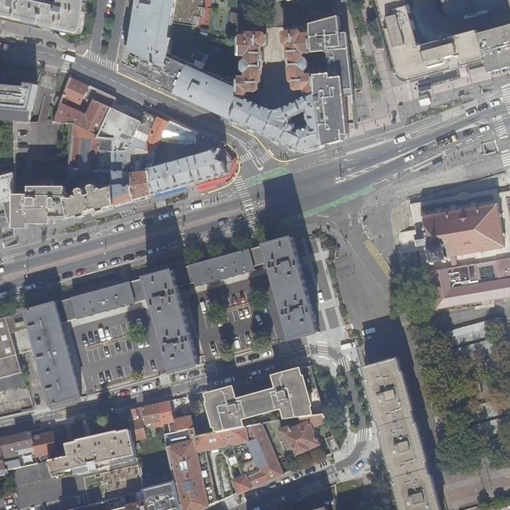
[(57,0),(56,1),(50,1),(45,0),(0,0),(0,16),(73,34),(75,34),(77,33),(79,31),(81,24),(83,0),(57,0)]
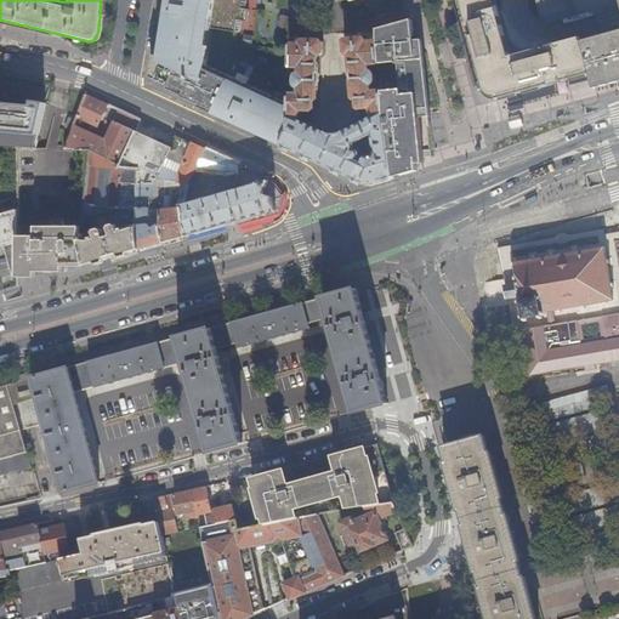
[(227,120),(279,145),(287,131),(288,94),(254,92),(205,69),(206,57),(202,56),(205,28),(234,33),(236,22),(239,22),(245,23),(246,13),(243,12),(244,0),(170,0),(169,4),(165,3),(164,13),(168,13),(160,61),(164,61),(163,69),(163,73),(164,77),(168,80),(171,83),(185,89),(183,92),(214,106),(213,108),(230,117),(227,120)]
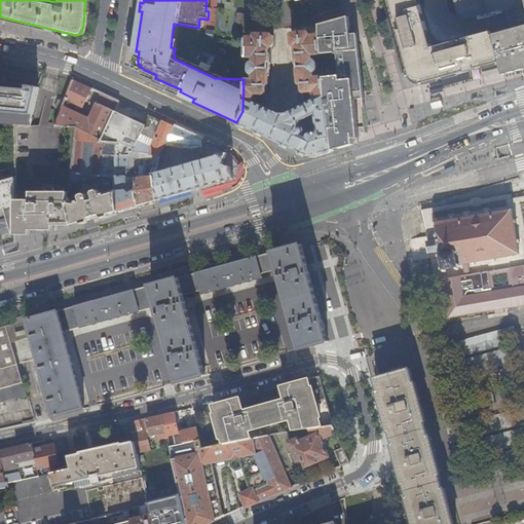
[(479,63),(479,66),(498,61),(490,30),(431,45),(418,0),(384,0),(389,20),(389,21),(405,72),(406,76),(408,79),(411,81),(414,82),(417,83),(420,82),(473,68),(474,64),(479,63)]
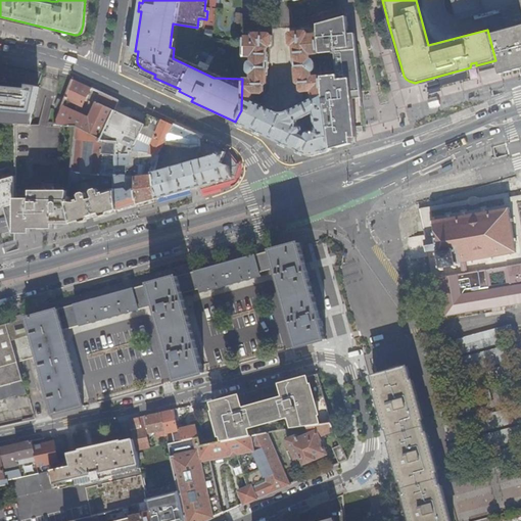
[(450,0),(455,20),(500,7),(502,16),(503,21),(504,25),(517,21),(520,19),(520,1),(520,0),(450,0)]
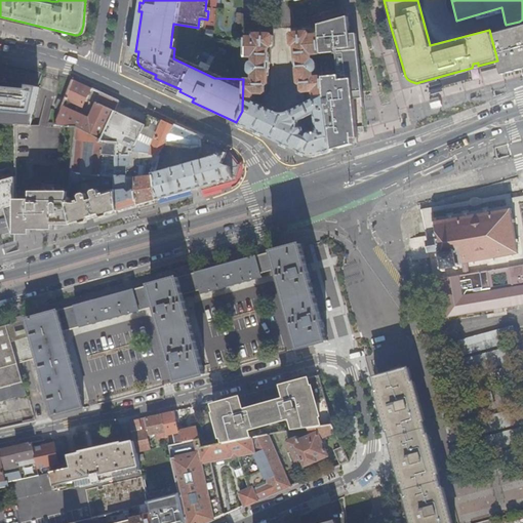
[(506,25),(489,30),(497,61),(501,75),(522,69),(522,0),(522,1),(522,19),(519,22),(506,25)]
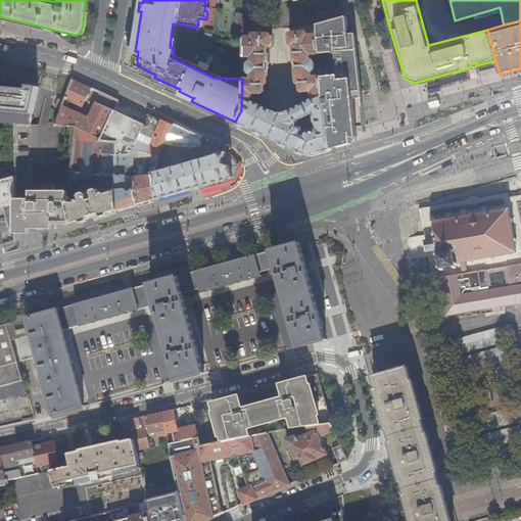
[(340,145),(353,142),(353,138),(354,138),(354,131),(353,126),(350,97),(358,96),(359,106),(361,106),(361,103),(359,89),(353,32),(347,33),(345,15),(321,21),(316,24),(316,34),(317,52),(319,52),(332,51),(332,53),(334,53),(335,72),(333,72),(333,74),(320,76),(323,112),(328,149),(340,145)]
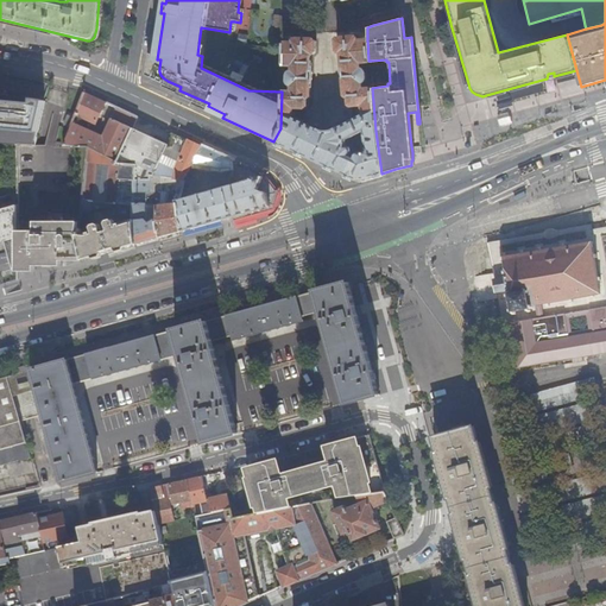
[(360,180),(382,174),(376,131),(372,88),(363,89),(361,82),(364,80),(365,77),(365,75),(364,73),(363,70),(360,69),(360,62),(368,61),(367,39),(357,40),(357,38),(355,36),(338,37),(336,39),(335,39),(336,50),(338,50),(339,51),(341,51),(341,55),(345,94),(347,94),(347,95),(348,95),(349,103),(352,105),(352,106),(363,105),(364,114),(335,128),(332,130),(327,130),(323,130),(317,127),(294,117),(294,107),(304,107),(305,106),(307,106),(307,98),(308,98),(309,96),(310,95),(311,52),(313,52),(315,51),(315,40),(314,40),(313,38),(296,38),(294,40),(292,43),(284,43),(283,64),(292,64),(291,71),(289,75),(288,77),(288,81),(290,83),(291,84),(292,92),(282,92),(281,128),(273,141),(354,178),(360,180)]
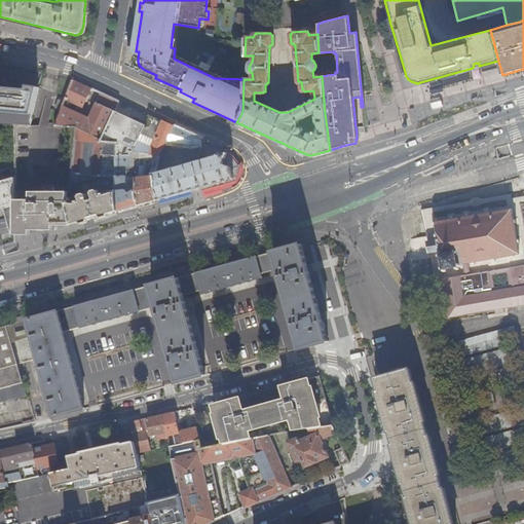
[(89,87),(71,79),(64,99),(80,106),(89,87)]
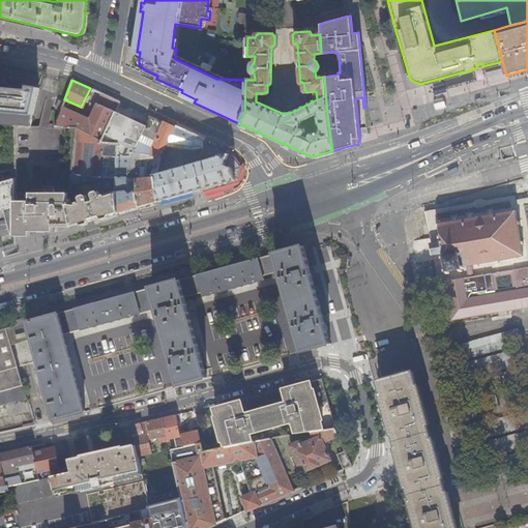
[(0,112),(15,114),(12,125),(27,125),(32,88),(25,86),(0,83),(0,112)]
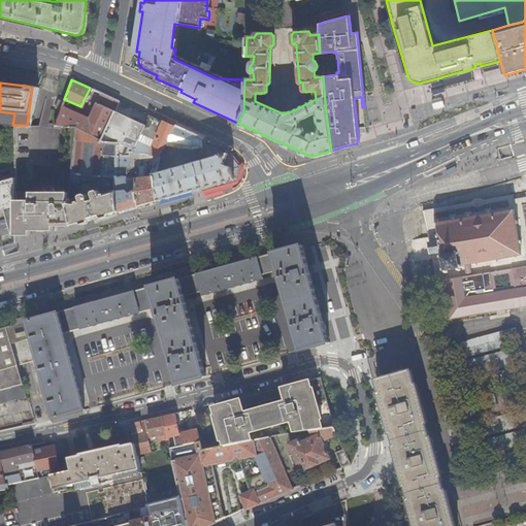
[(96,141),(98,141),(113,110),(119,101),(99,93),(88,118),(61,106),(53,126),(74,127),(73,128),(85,133),(96,138),(96,141)]
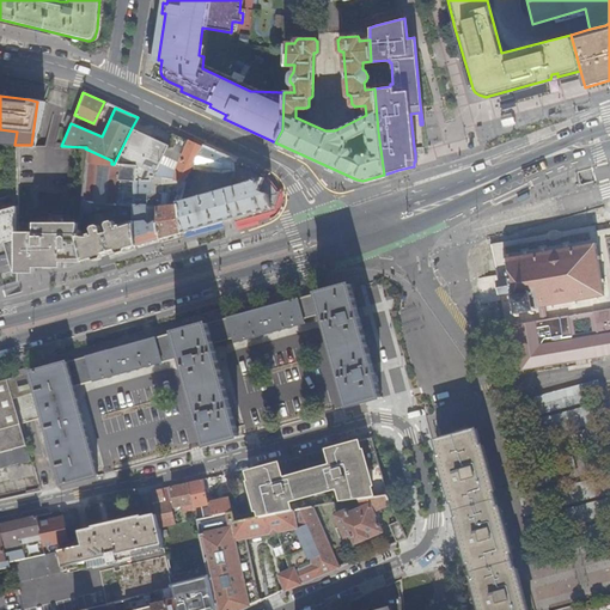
[(512,117),(512,115),(499,119),(499,121),(501,127),(506,126),(510,124),(514,123),(512,117)]
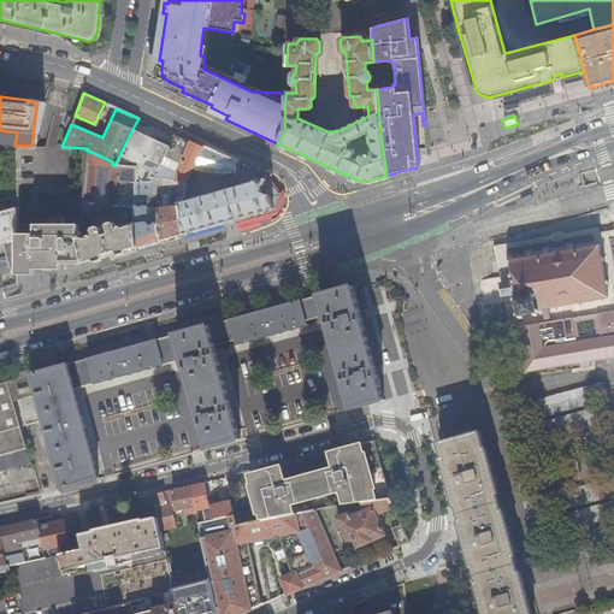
[(134,169),(134,183),(152,183),(152,178),(155,178),(166,151),(170,145),(184,151),(172,179),(177,181),(183,182),(194,166),(202,148),(171,134),(166,145),(154,140),(133,129),(114,165),(134,169)]
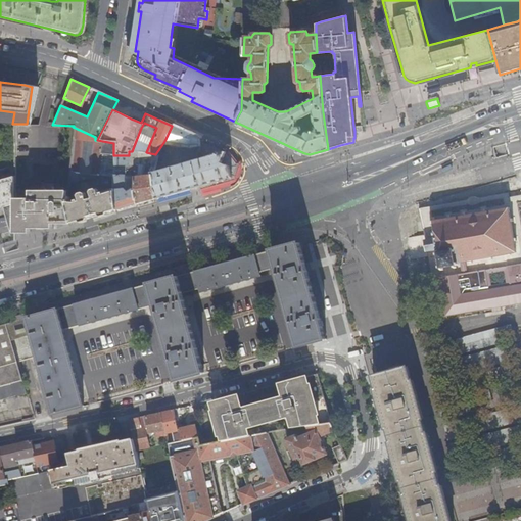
[(141,128),(132,151),(135,151),(146,152),(156,128),(144,123),(141,128)]
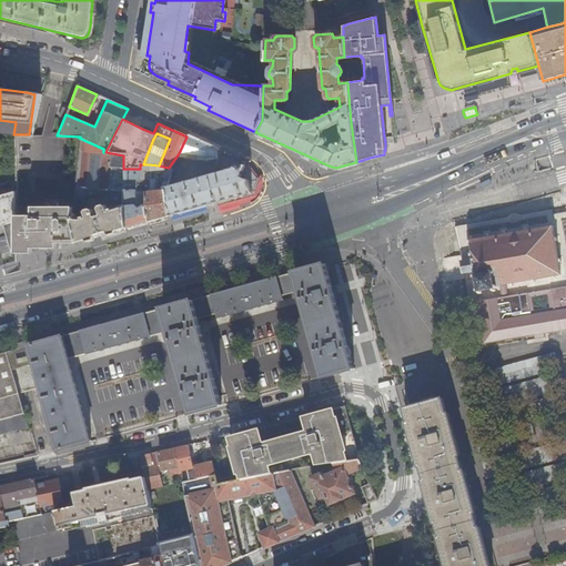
[(206,175),(208,174),(210,170),(218,151),(187,137),(179,153),(202,157),(211,155),(203,170),(206,175)]
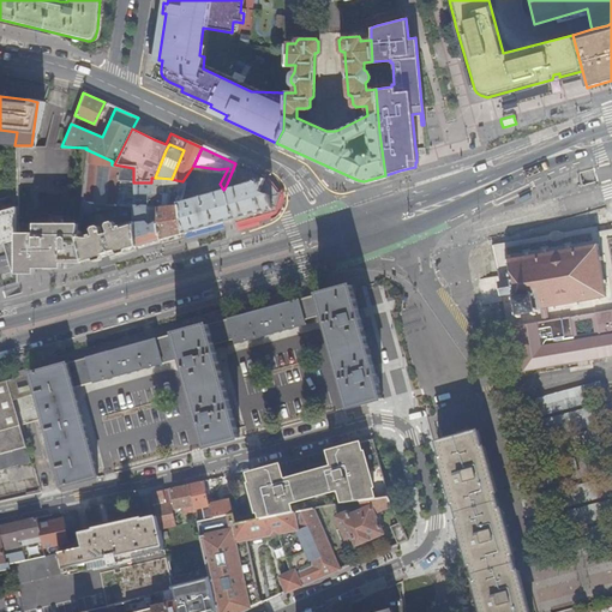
[(99,155),(85,149),(79,213),(77,239),(81,257),(82,262),(113,253),(135,246),(133,227),(133,183),(133,168),(114,165),(112,165),(112,161),(99,155)]
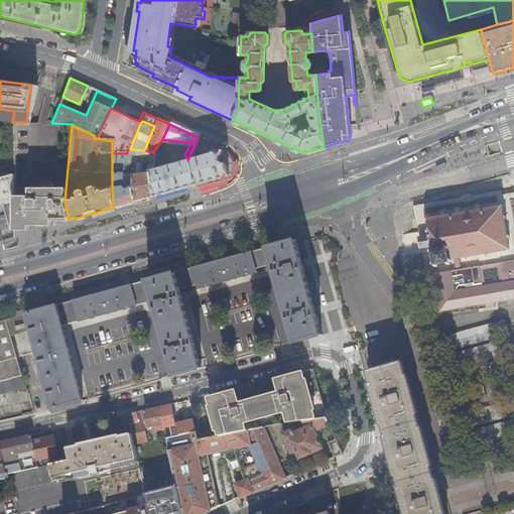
[(131,185),(133,202),(135,201),(152,196),(151,175),(150,169),(153,152),(148,151),(144,150),(133,149),(130,149),(127,149),(127,153),(127,162),(134,162),(133,173),(131,173),(131,178),(131,185)]
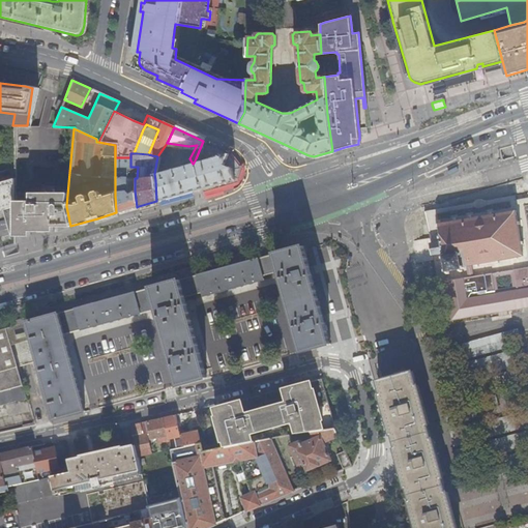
[(194,163),(201,188),(221,183),(235,179),(238,168),(232,158),(227,153),(194,163)]
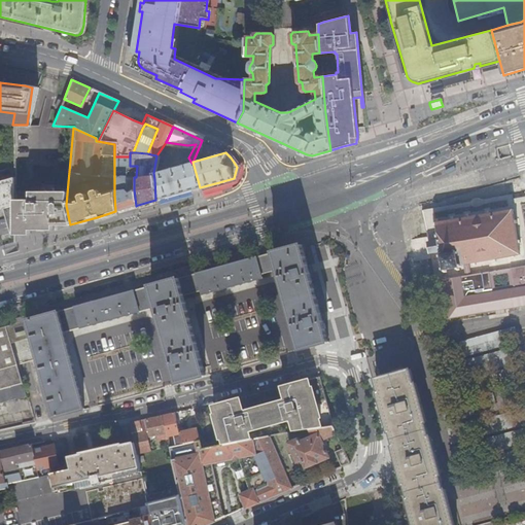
[(114,195),(115,211),(135,206),(136,206),(134,189),(128,193),(125,190),(126,182),(134,182),(134,177),(126,178),(126,168),(129,166),(130,166),(130,156),(114,156),(114,195)]
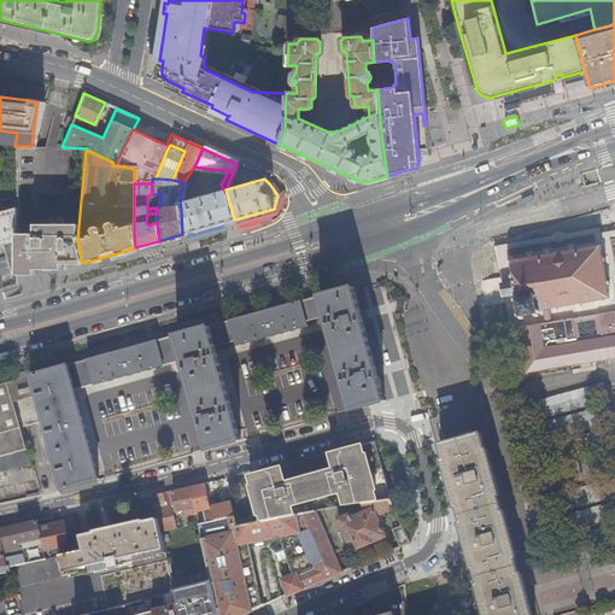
[(181,210),(182,234),(210,227),(220,223),(234,220),(226,189),(224,191),(209,194),(209,193),(201,195),(201,197),(180,203),(181,210)]
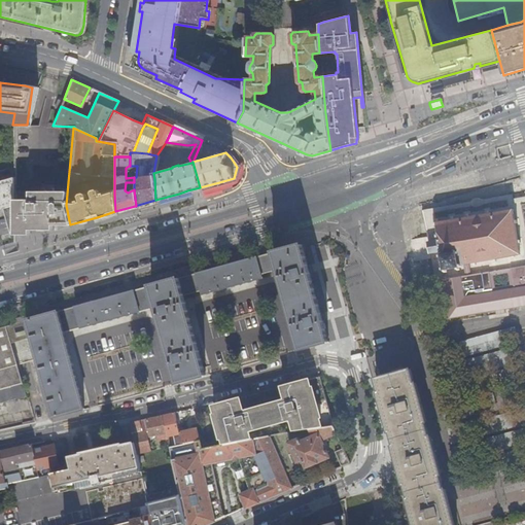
[(445,173),(454,169),(452,165),(443,170),(445,173)]
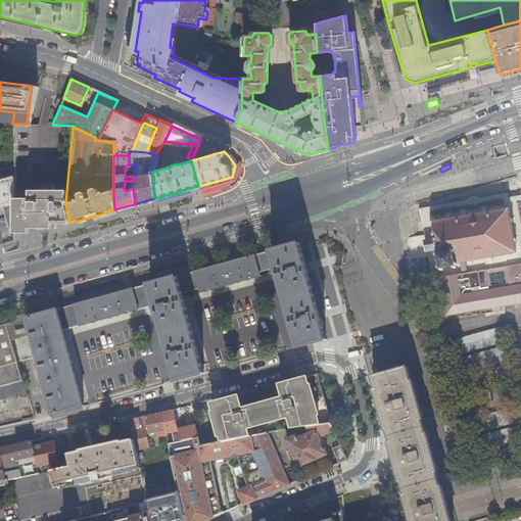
[(136,164),(129,164),(128,164),(125,167),(125,177),(133,176),(135,176),(136,164)]
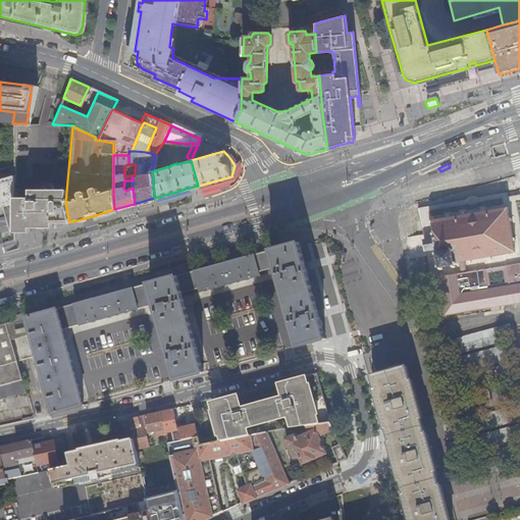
[(8,229),(13,228),(13,190),(13,175),(10,175),(7,165),(0,167),(0,205),(1,205),(8,229)]
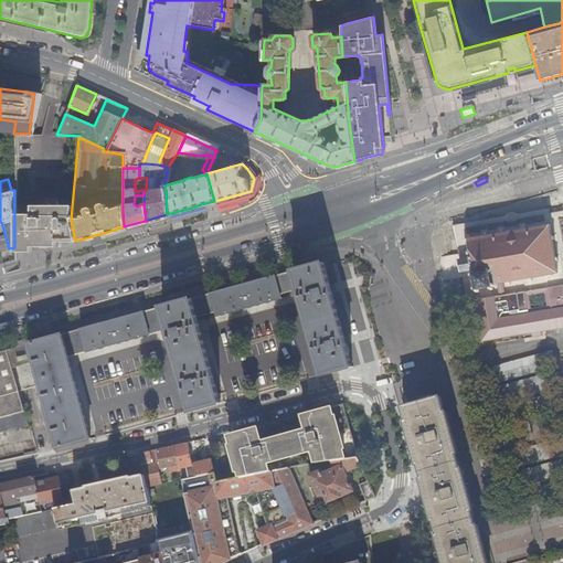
[(14,247),(31,247),(31,243),(36,243),(55,243),(55,237),(74,236),(71,220),(73,195),(31,195),(31,205),(14,205),(14,247)]
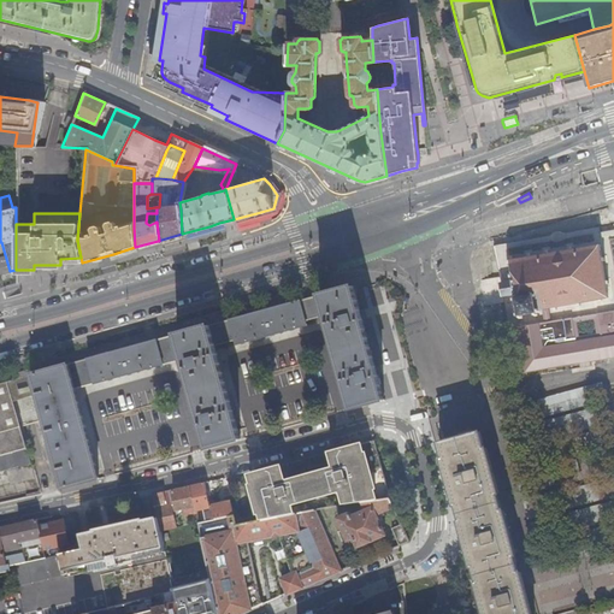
[(595,301),(597,316),(609,314),(608,300),(604,283),(604,279),(602,260),(601,257),(600,244),(601,241),(598,238),(597,231),(505,247),(507,259),(505,259),(505,261),(507,261),(511,272),(507,273),(507,276),(511,275),(511,279),(499,282),(499,283),(499,284),(500,291),(501,294),(513,291),(514,296),(511,296),(512,300),(514,299),(517,311),(514,312),(514,314),(518,313),(518,317),(521,317),(520,313),(532,311),(533,314),(537,314),(537,311),(539,311),(539,308),(541,308),(543,322),(535,323),(536,326),(561,322),(572,320),(568,306),(595,301)]
